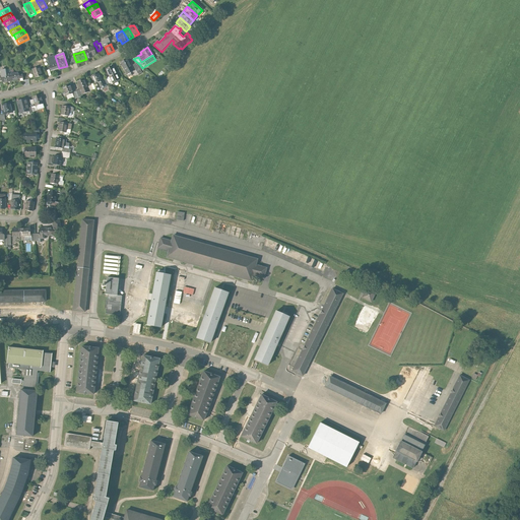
[(55,56),(46,59),(48,64),(50,71),(59,68),(55,56)]
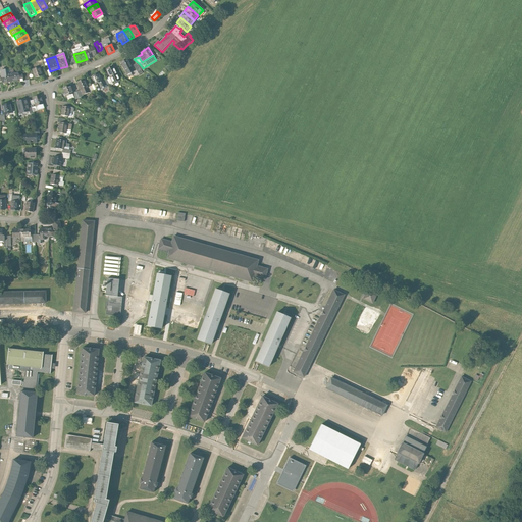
[(48,64),(46,59),(38,61),(40,67),(48,64)]
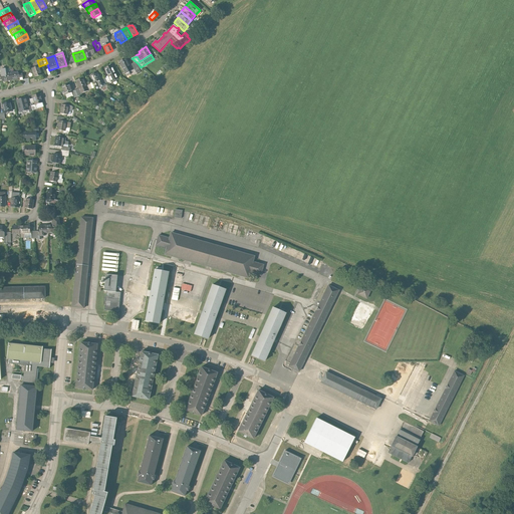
[(125,58),(118,62),(124,74),(132,70),(125,58)]
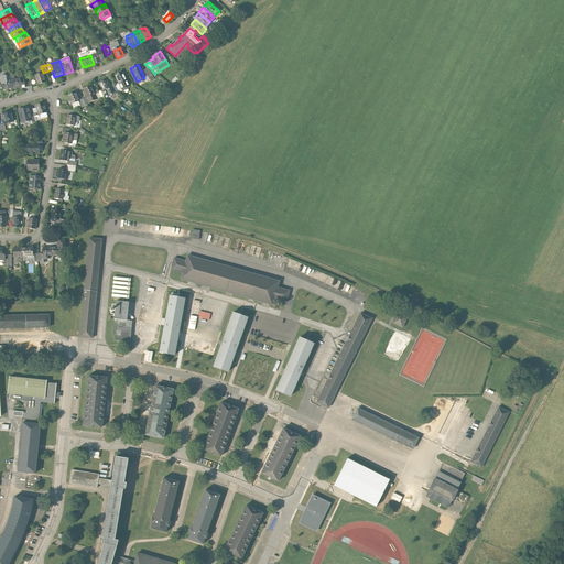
[(115,76),(119,84),(122,90),(129,87),(122,72),(115,76)]
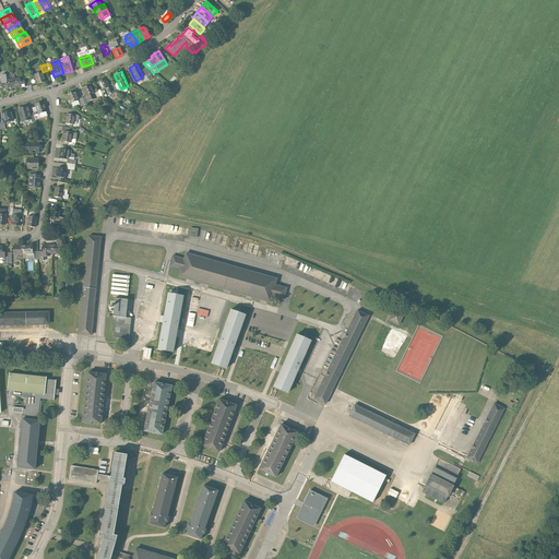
[(34,75),(37,83),(45,81),(43,72),(34,75)]
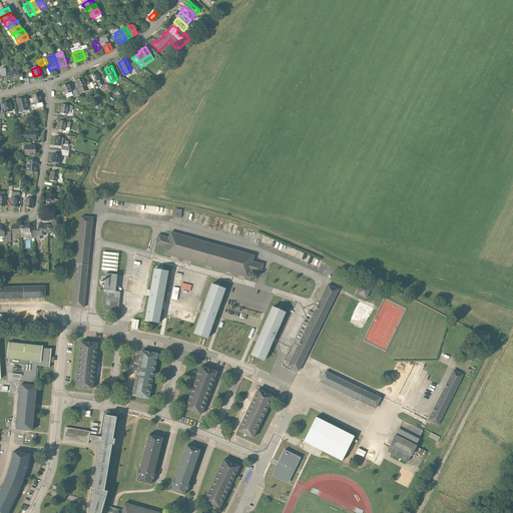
[(26,71),(18,72),(18,75),(22,74),(22,78),(23,80),(29,79),(26,71)]
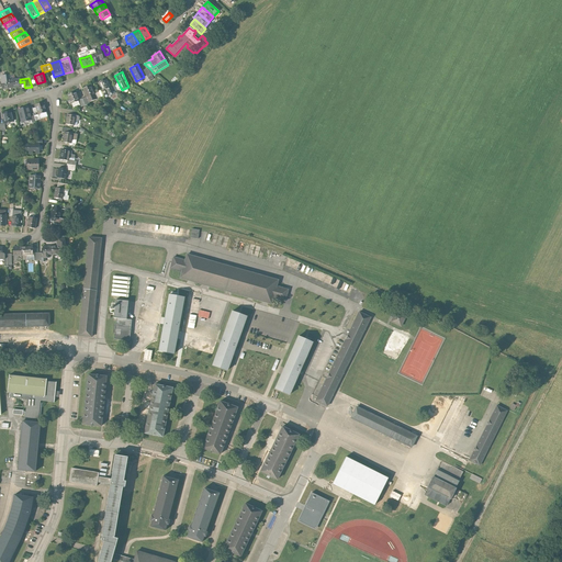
[(108,78),(98,82),(102,91),(104,90),(107,97),(114,93),(108,78)]
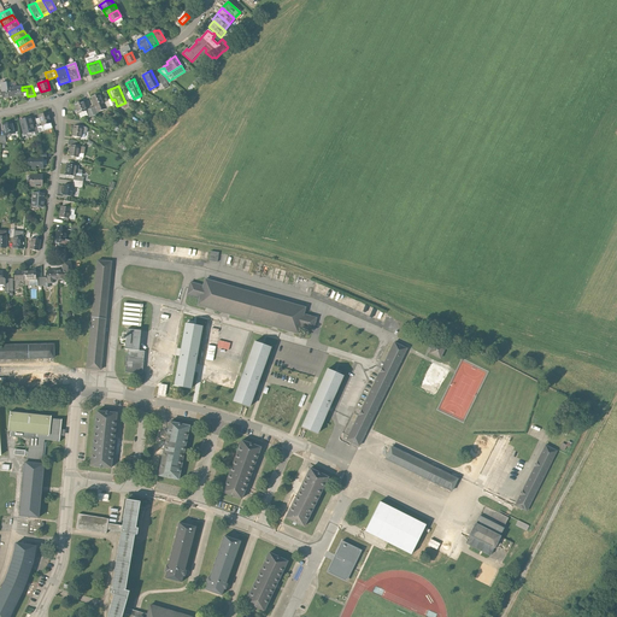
[(23,95),(23,94),(27,94),(27,89),(22,90),(22,87),(11,88),(12,97),(23,95)]
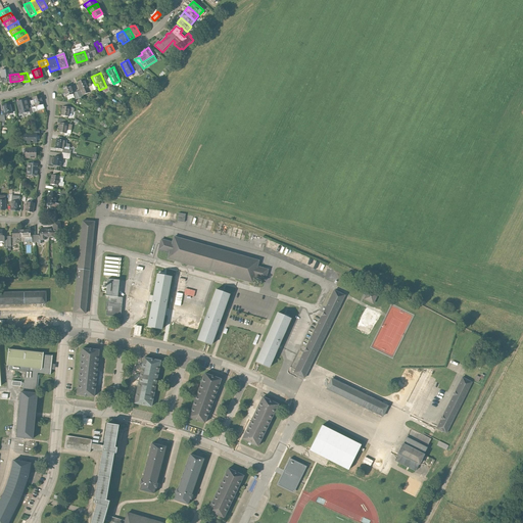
[(9,75),(1,76),(2,83),(10,82),(9,75)]
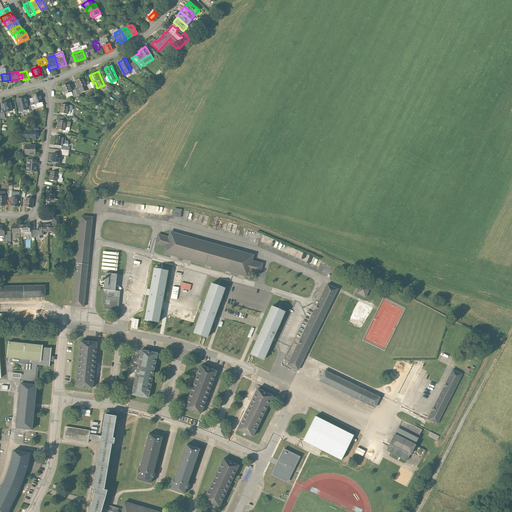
[(75,81),(78,89),(80,94),(87,91),(85,86),(82,78),(75,81)]
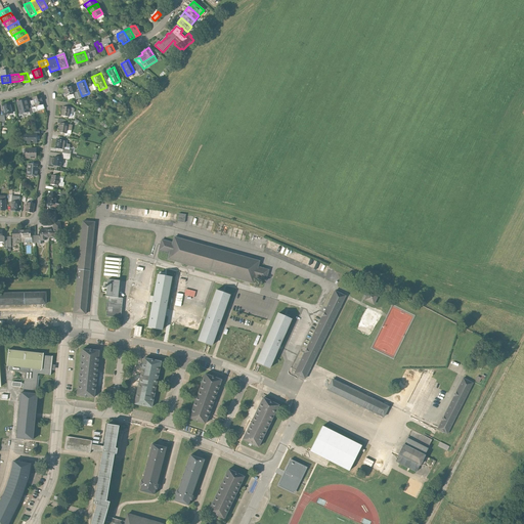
[(70,86),(62,89),(67,100),(74,97),(73,94),(74,94),(74,93),(70,86)]
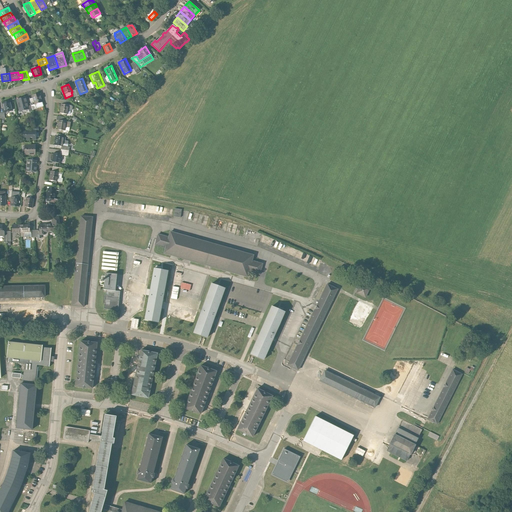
[(71,92),(72,95),(74,98),(81,95),(80,94),(78,89),(72,91),(72,92),(71,92)]
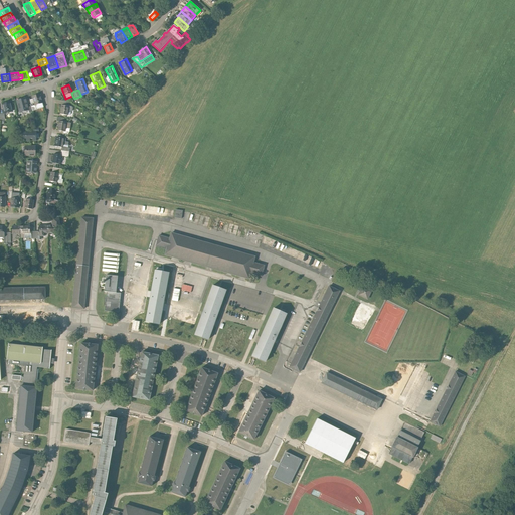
[(39,95),(32,97),(33,99),(35,105),(42,103),(39,95)]
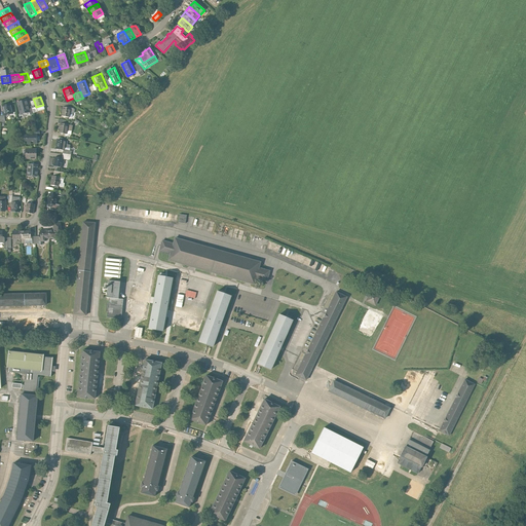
[(25,101),(17,103),(20,112),(28,110),(25,101)]
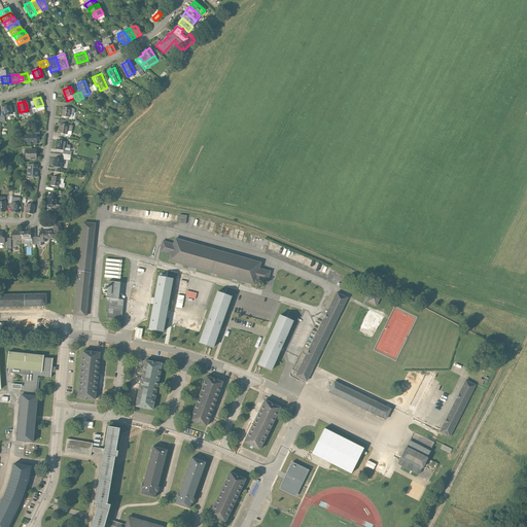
[(10,104),(3,106),(5,115),(13,113),(10,104)]
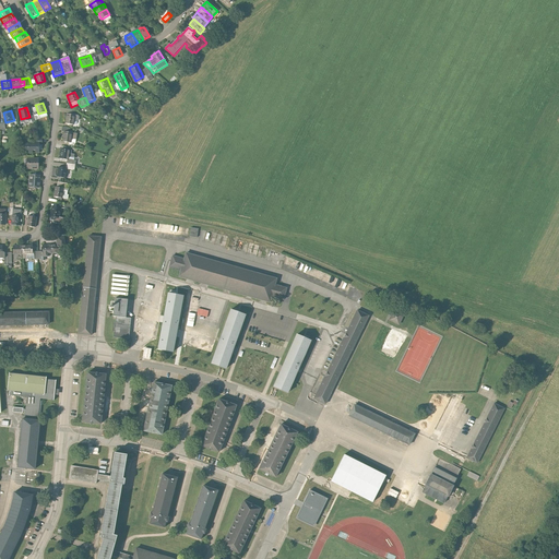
[(78,116),(75,116),(69,115),(67,115),(66,123),(73,125),(73,121),(76,121),(79,120),(79,117),(78,116)]
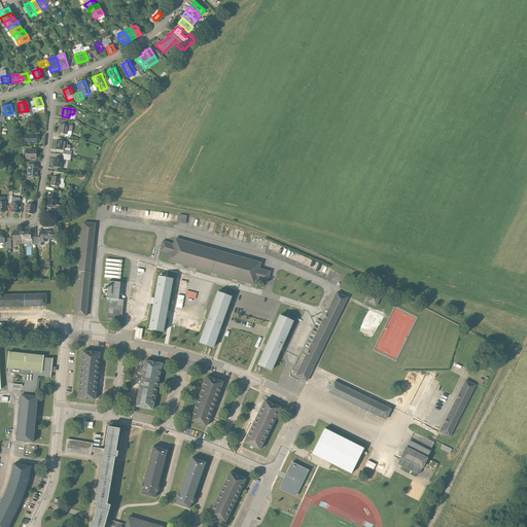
[(68,126),(61,125),(59,134),(66,135),(67,132),(68,126)]
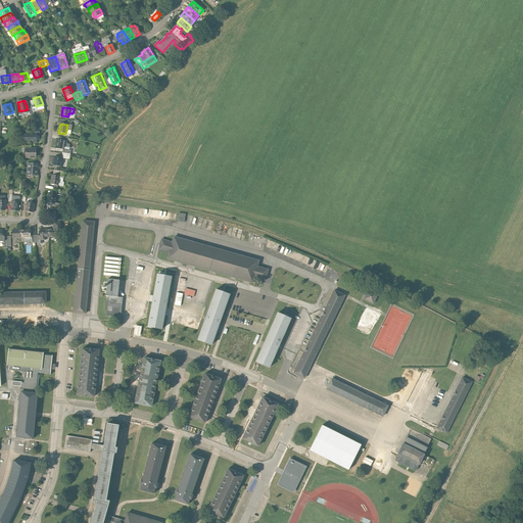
[(30,133),(27,133),(27,136),(24,136),(24,140),(27,140),(27,143),(30,143),(30,140),(33,140),(33,143),(37,143),(37,133),(33,134),(33,135),(30,135),(30,133)]
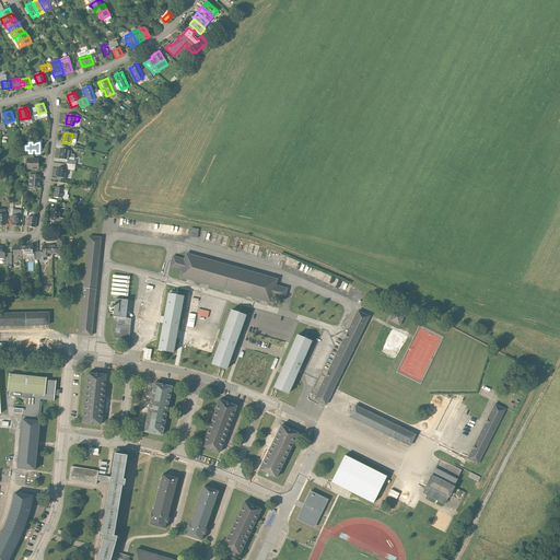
[(71,154),(71,151),(61,150),(60,159),(68,160),(73,161),(74,155),(71,154)]
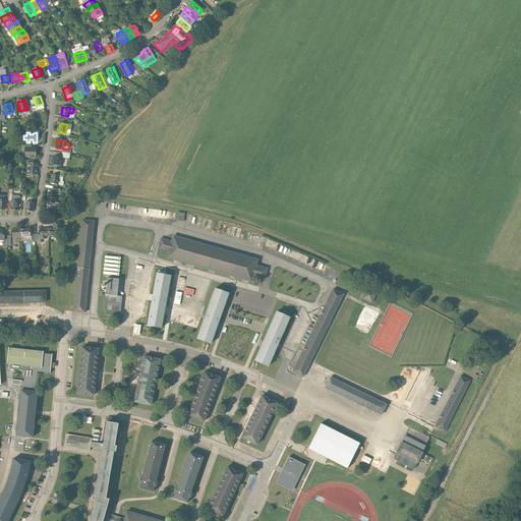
[(37,149),(25,149),(25,158),(37,158),(37,149)]
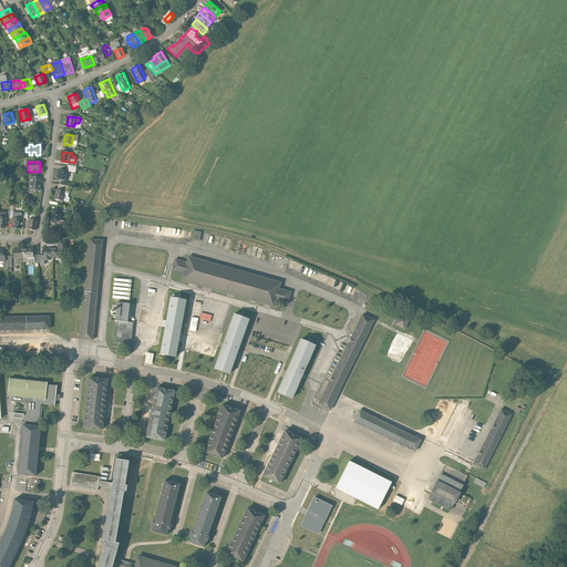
[(66,172),(59,171),(58,179),(65,181),(68,172),(66,172)]
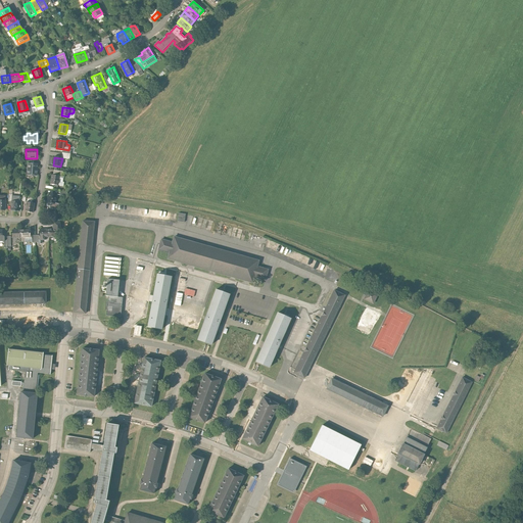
[(37,176),(37,164),(28,164),(27,176),(37,176)]
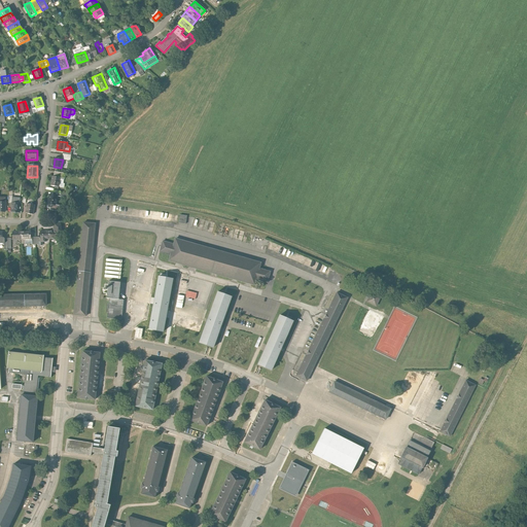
[(60,178),(53,177),(50,185),(59,186),(60,178)]
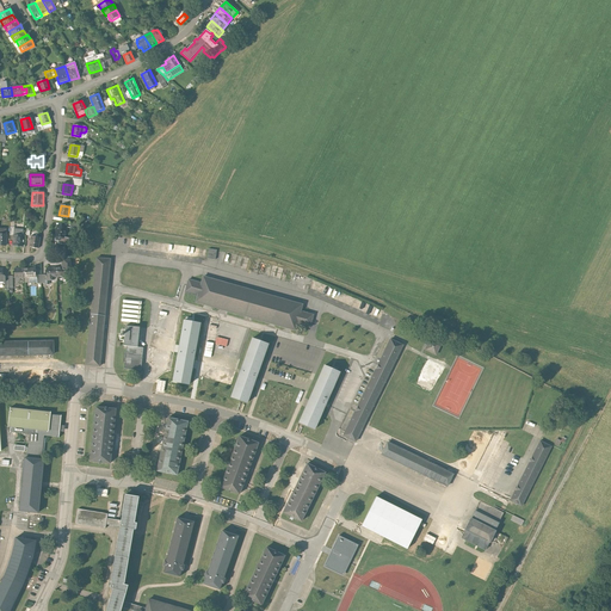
[(67,227),(57,226),(55,236),(65,238),(67,227)]
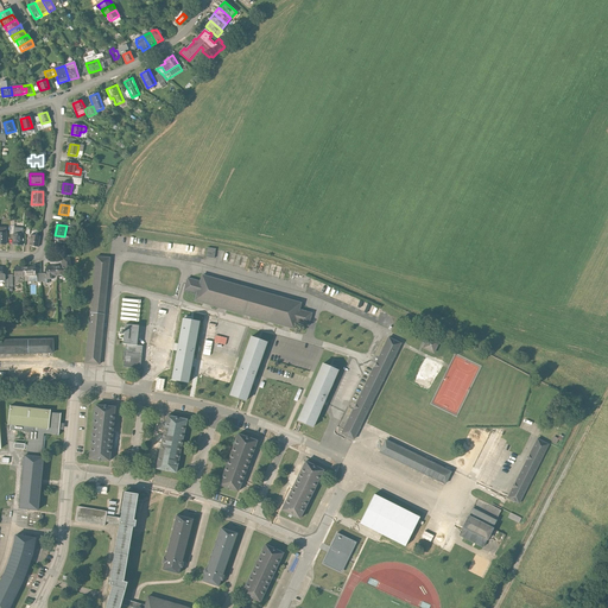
[(23,235),(13,235),(12,245),(21,246),(23,235)]
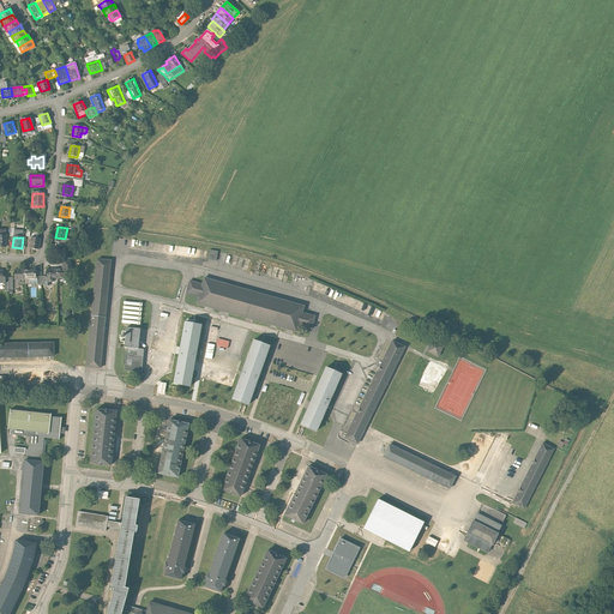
[(40,239),(31,238),(29,248),(38,250),(40,239)]
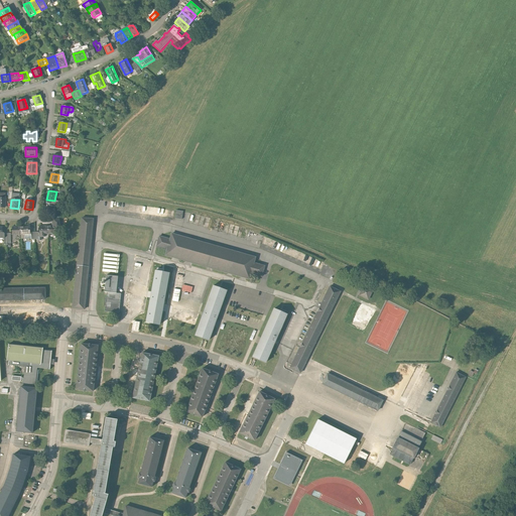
[(182,213),(175,212),(174,219),(181,220),(182,213)]
